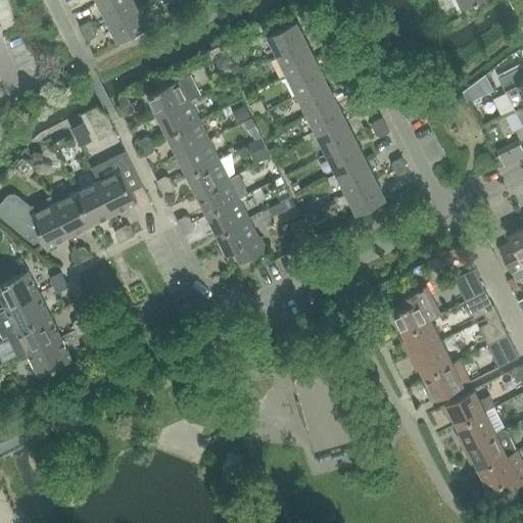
[(108,20),(138,6),(135,0),(100,0),(98,1),(108,20)]
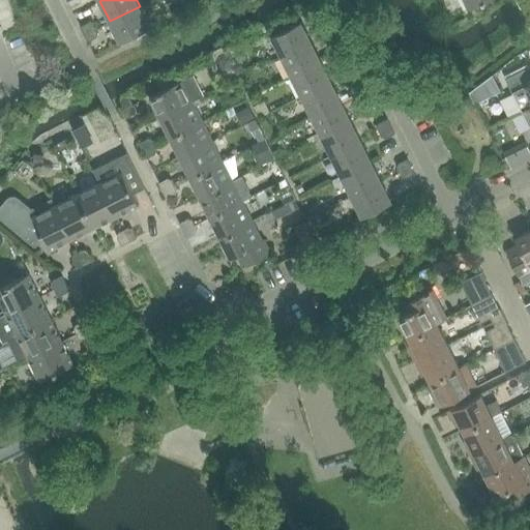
[(195,0),(181,0),(184,6),(188,15),(200,9),(197,3),(195,0)]
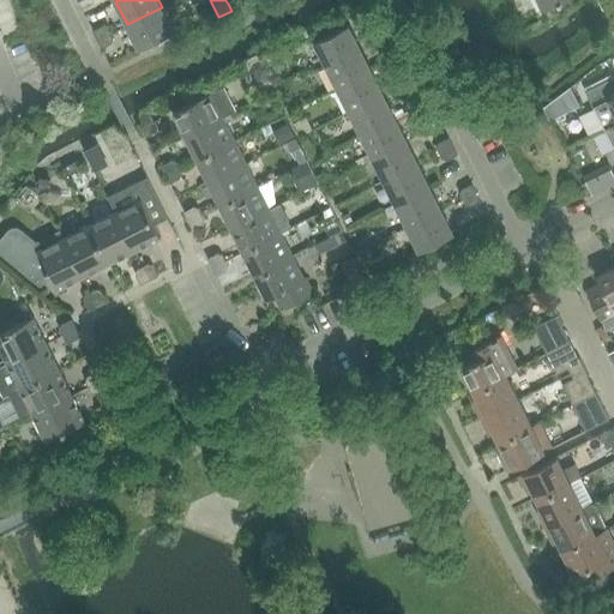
[(539,0),(543,10),(563,0),(539,0)]
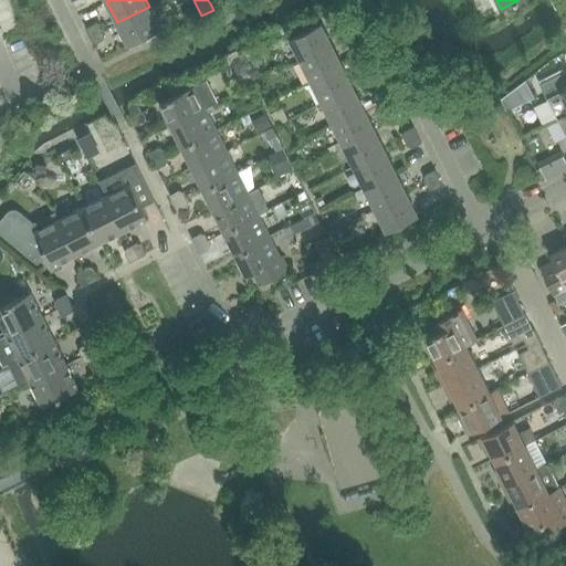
[(117,22),(128,44),(160,29),(149,7),(117,22)]
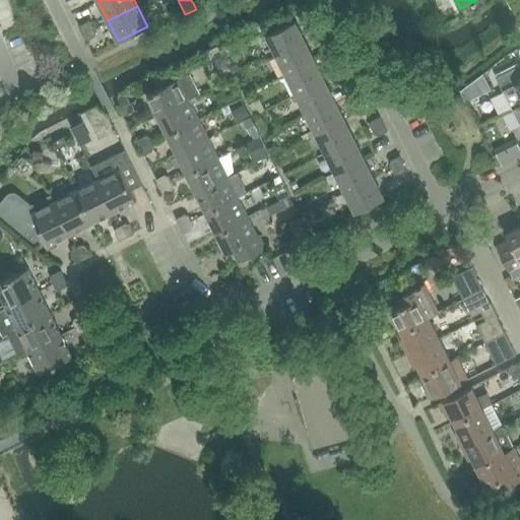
[(317,9),(306,15),(308,19),(313,21),(321,17),(317,9)]
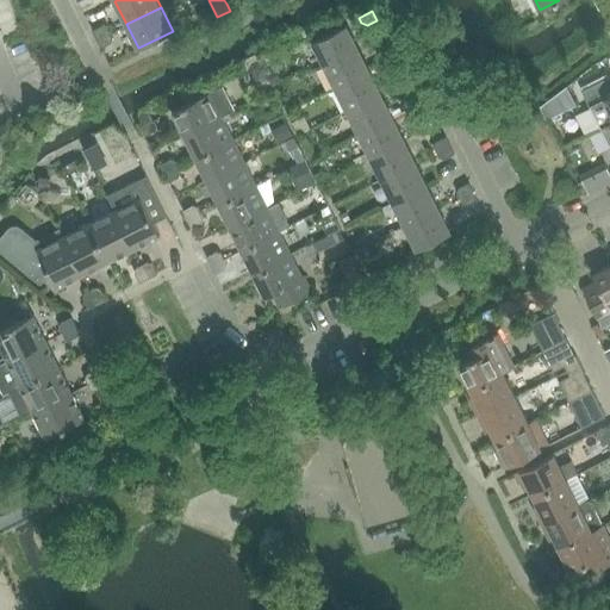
[(356,12),(348,17),(350,22),(353,27),(361,23),(359,18),(356,12)]
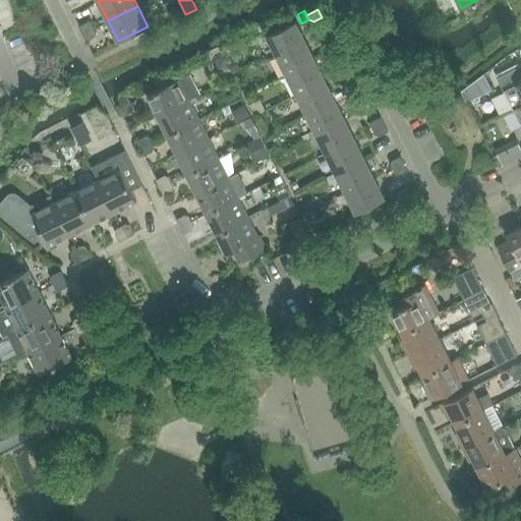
[(267,35),(277,55),(306,41),(296,20),(267,35)]
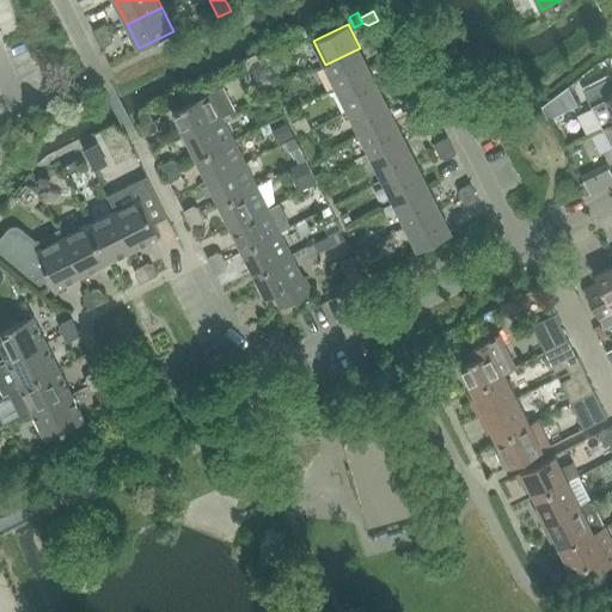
[(97,40),(111,32),(108,28),(103,25),(93,31),(97,40)]
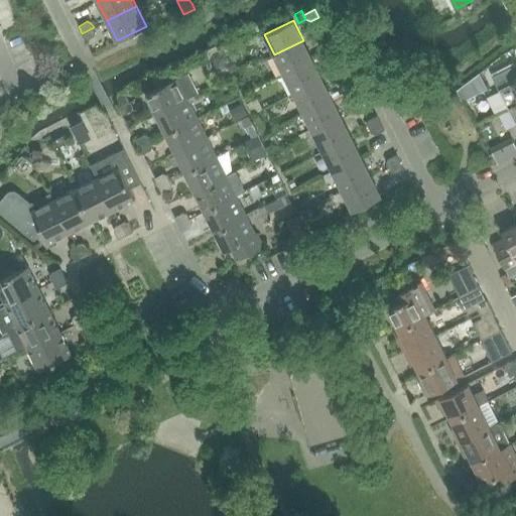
[(94,27),(82,33),(86,40),(94,36),(96,32),(94,27)]
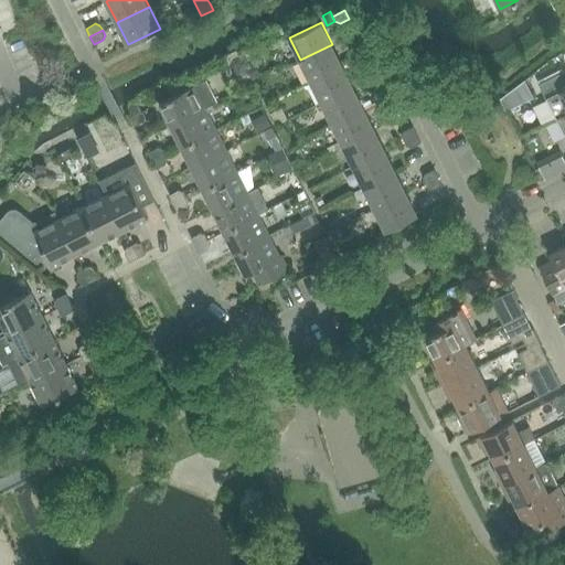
[(332,44),(300,60),(311,81),(343,65),(332,44)]
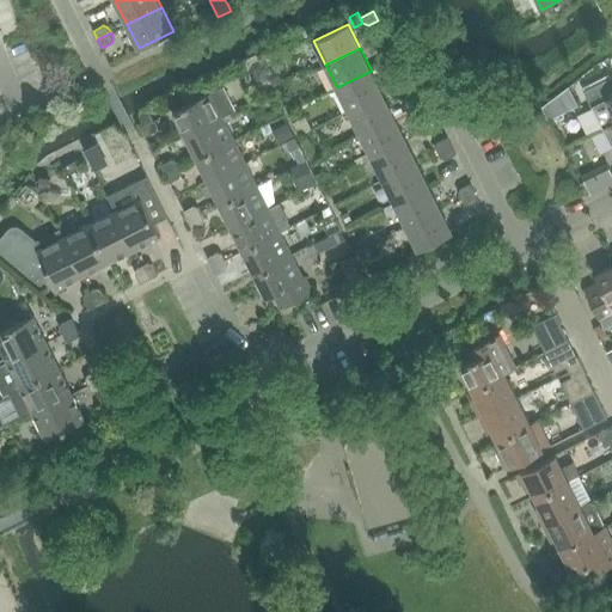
[(384,65),(397,57),(392,49),(383,54),(380,59),(384,65)]
